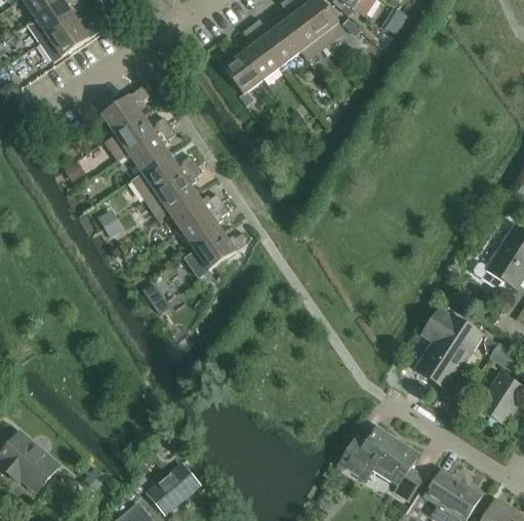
[(22,0),(32,14),(29,16),(31,19),(59,0),(22,0)]
